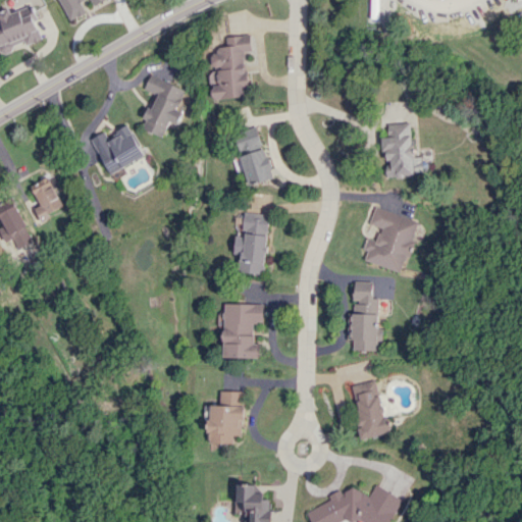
[(58,0),(68,20),(86,13),(80,1),(81,0),(90,0),(93,6),(104,0),(58,0)]
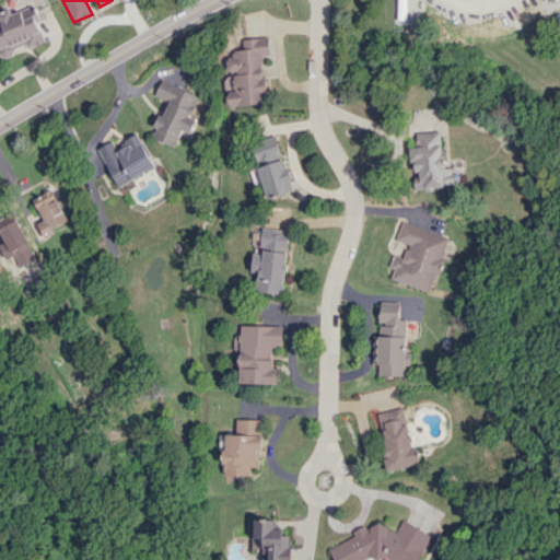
[(45,42),(32,7),(12,14),(11,11),(0,14),(0,57),(26,48),(45,42)]
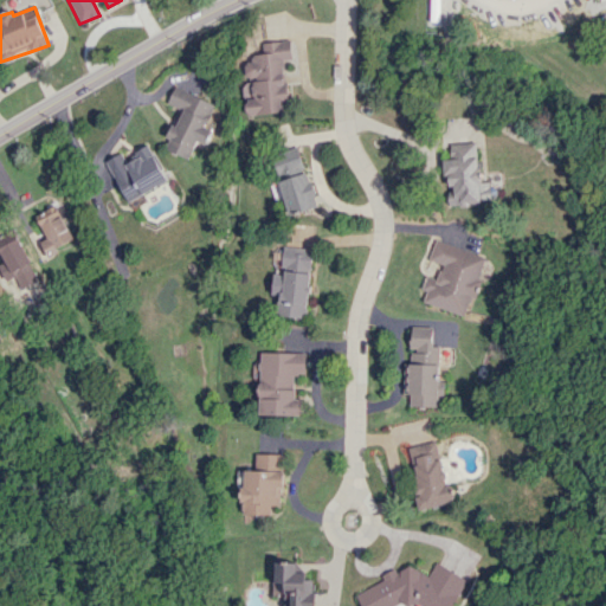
[(288,111),(283,59),(292,58),(290,40),(262,43),(264,57),(244,58),(247,84),(244,85),(246,115),(288,111)]
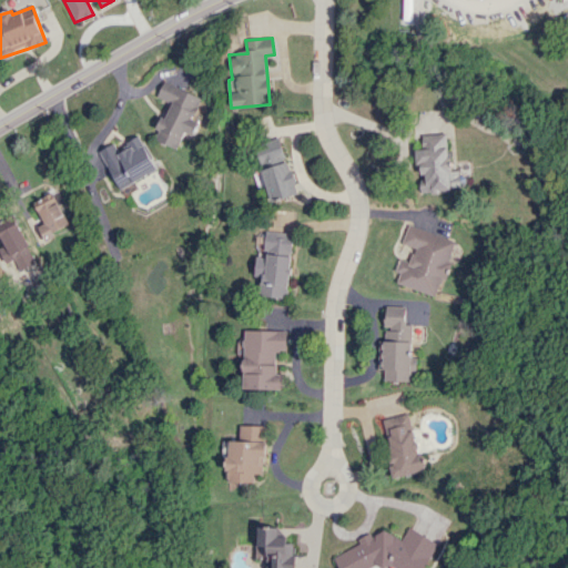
[(202,97),(162,82),(156,98),(170,103),(164,119),(161,118),(153,140),(178,149),(183,132),(193,135),(199,121),(193,119),(202,97)]
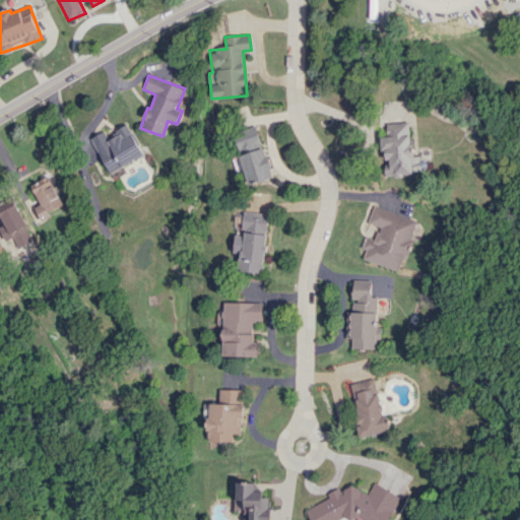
[(386,124),(386,136),(381,136),(382,159),(387,159),(388,176),(421,174),(420,156),(411,157),(409,122),(386,124)]
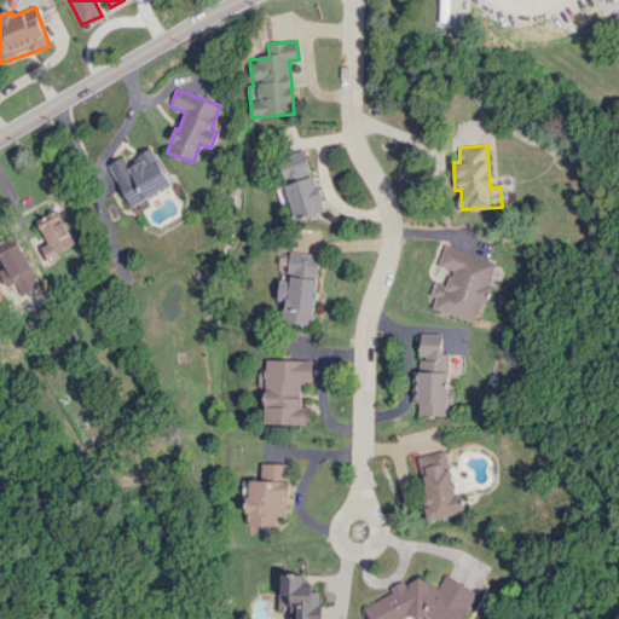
[(106,165),(128,207),(171,185),(151,148),(136,155),(138,161),(128,167),(122,156),(106,165)]
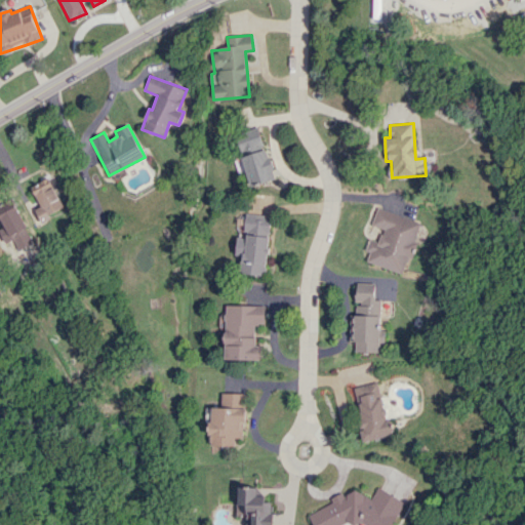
[(253,187),(277,177),(258,128),(234,137),(253,187)]
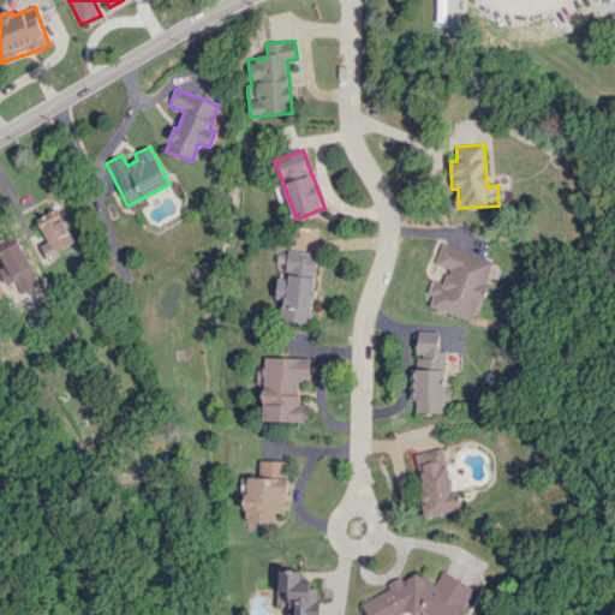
[(41,245),(48,262),(59,257),(57,251),(75,244),(58,208),(36,219),(47,242),(41,245)]
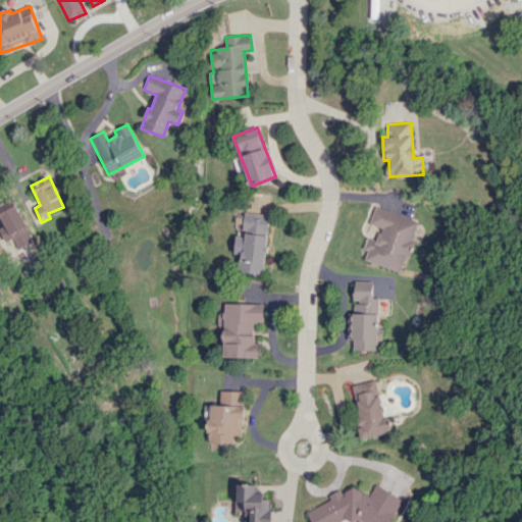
[(1,211),(15,248),(32,242),(17,205),(1,211)]
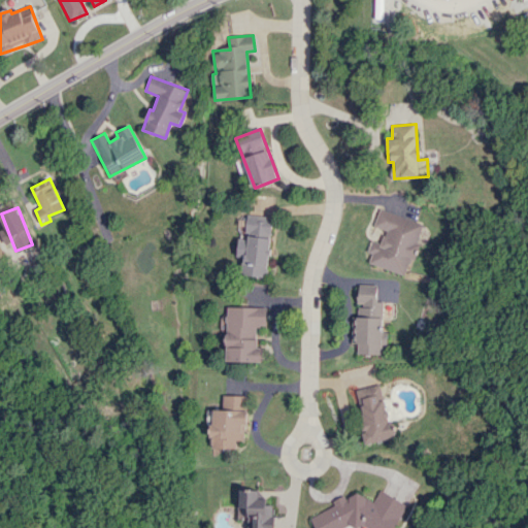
[(406,274),(422,222),(378,209),(374,227),(385,230),(381,243),(371,240),(367,252),(372,254),(369,264),(406,274)]
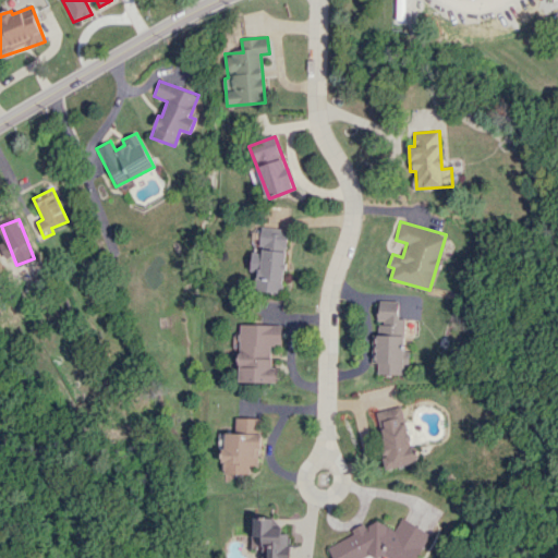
[(287,229),(261,228),(257,291),(284,292),(287,229)]
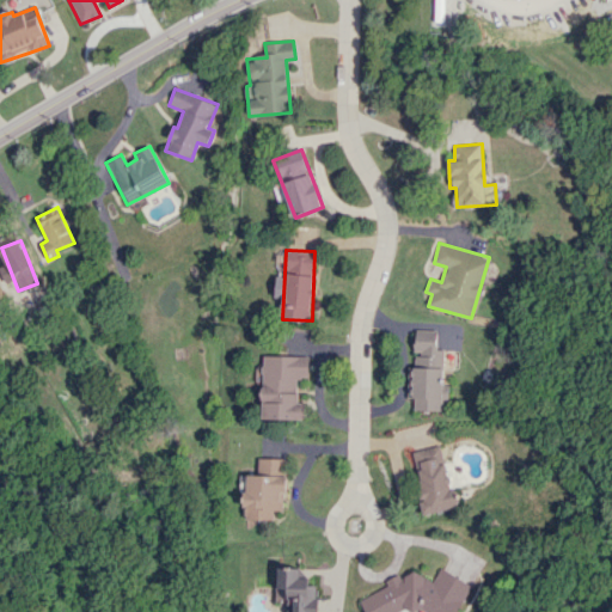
[(414,410),(442,411),(442,349),(436,349),(436,337),(415,336),(414,367),(409,367),(409,398),(414,398),(414,410)]
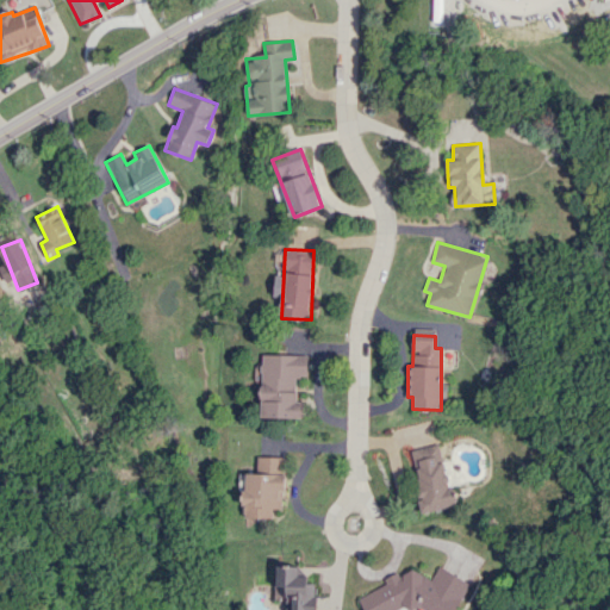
[(309,356),(262,355),(260,417),(299,418),(300,377),(307,377),(309,356)]
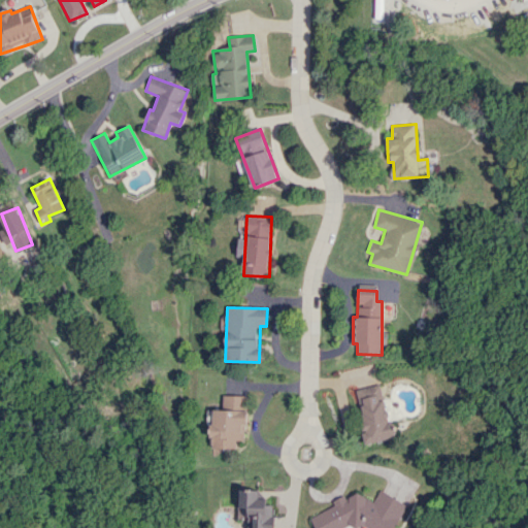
[(367,443),(393,437),(381,385),(355,391),(367,443)]
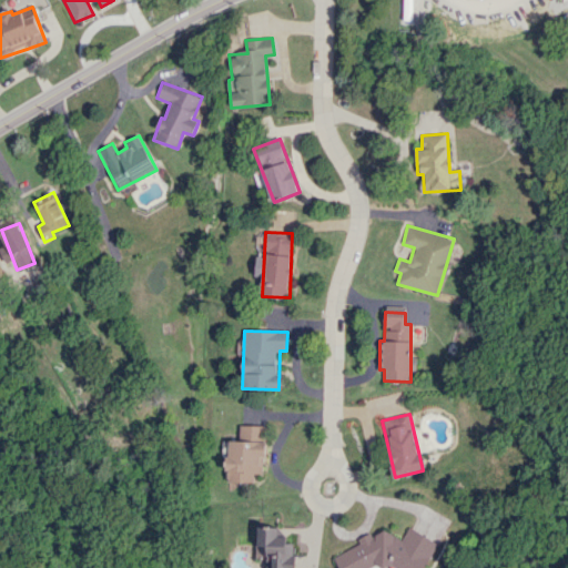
[(266,425),(241,425),(241,440),(227,440),(227,483),(254,483),(254,474),(265,474),(266,425)]
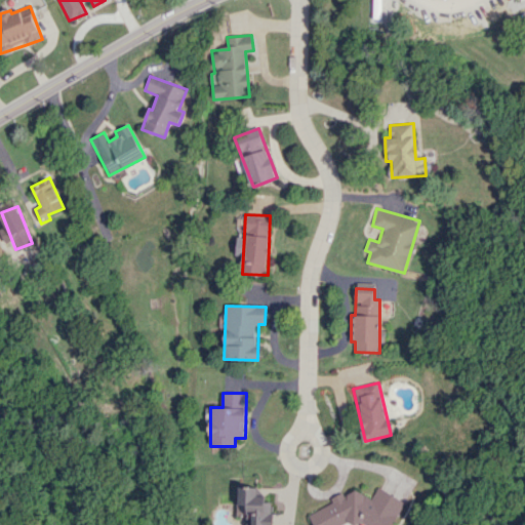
[(281,524),(282,513),(272,513),(272,498),(257,498),(258,487),(239,487),(238,514),(253,514),(252,524),(281,524)]
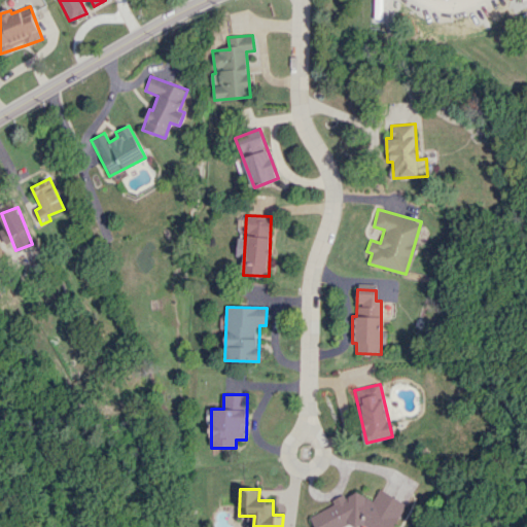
[(407,504),(379,489),(373,501),(356,492),(346,497),(343,495),(335,498),(329,507),(309,517),(314,526),(344,526),(350,524),(355,526),(394,526),(407,504)]
